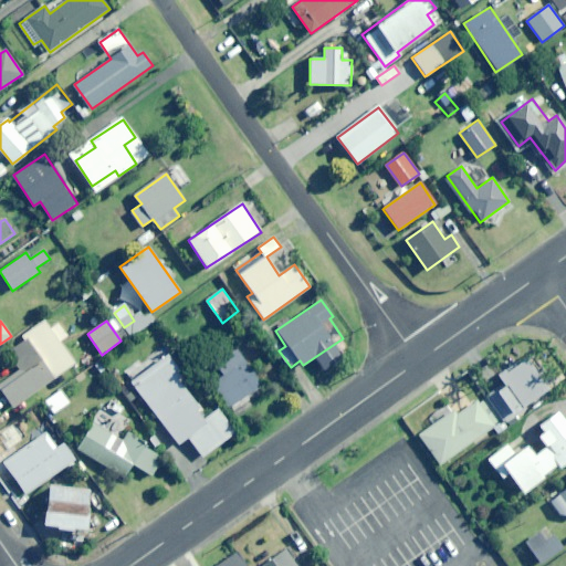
[(58,323),(49,329),(43,322),(7,348),(23,370),(0,387),(0,388),(13,407),(74,363),(59,342),(66,336),(58,323)]
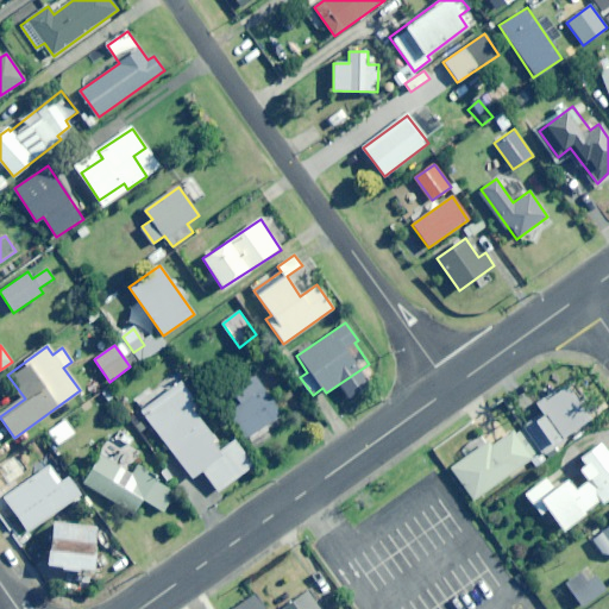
[(258,447),(274,437),(267,425),(282,415),(255,374),(220,397),(246,438),(250,435),(258,447)]
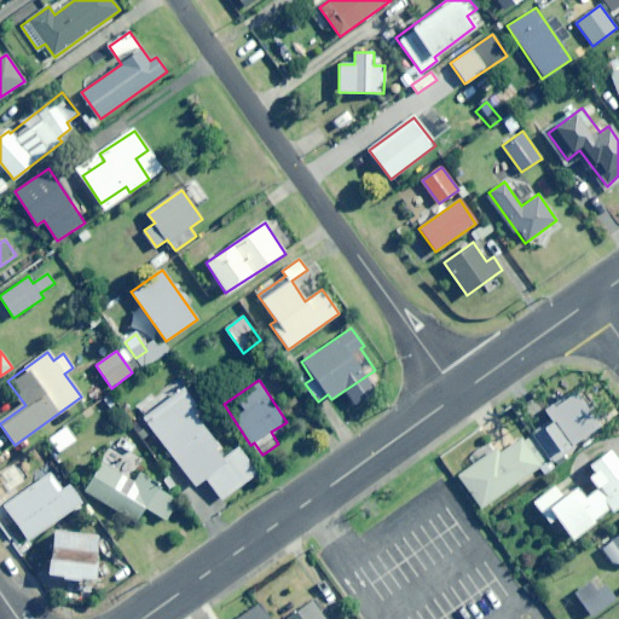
[(192,414),(198,409),(178,381),(156,398),(161,405),(143,418),(195,486),(204,479),(221,501),(258,473),(237,447),(225,457),(192,414)]
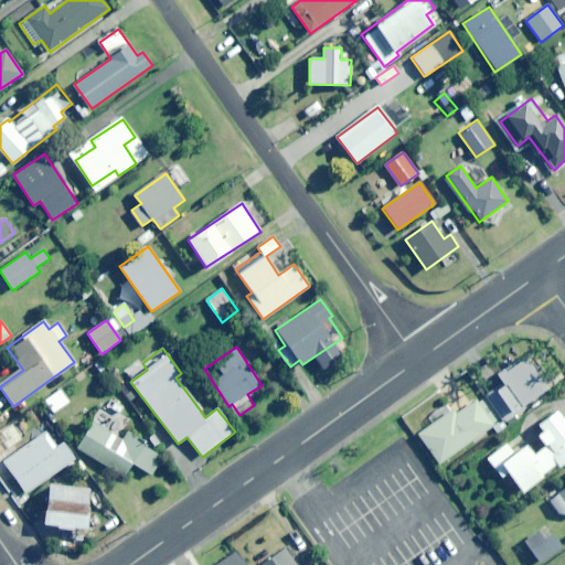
[(513,412),(544,390),(522,358),(496,376),(501,383),(455,416),(451,411),(418,435),(439,464),(492,426),(498,433),(507,426),(503,422),(515,414),(513,412)]
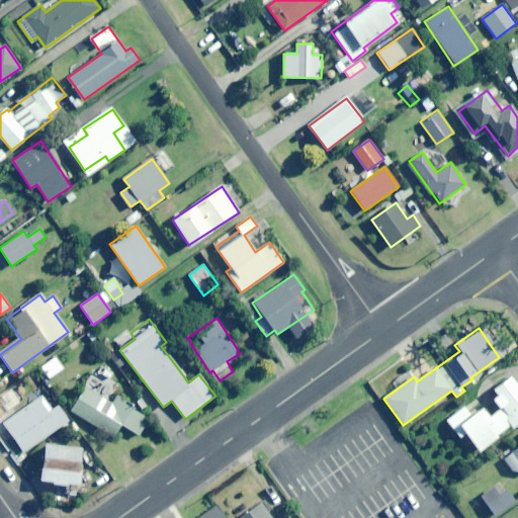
[(513,428),(517,423),(517,387),(509,376),(492,390),(497,396),(492,400),(500,409),(489,417),(482,408),(470,416),(463,407),(447,420),(459,437),(464,433),(480,451),(511,427),(513,428)]
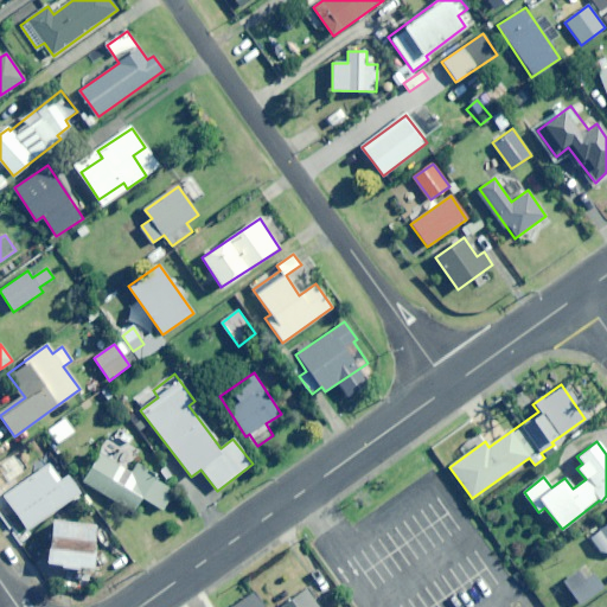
[(138,464),(132,472),(102,452),(83,480),(132,512),(142,498),(161,510),(173,492),(154,479),(157,475),(138,464)]
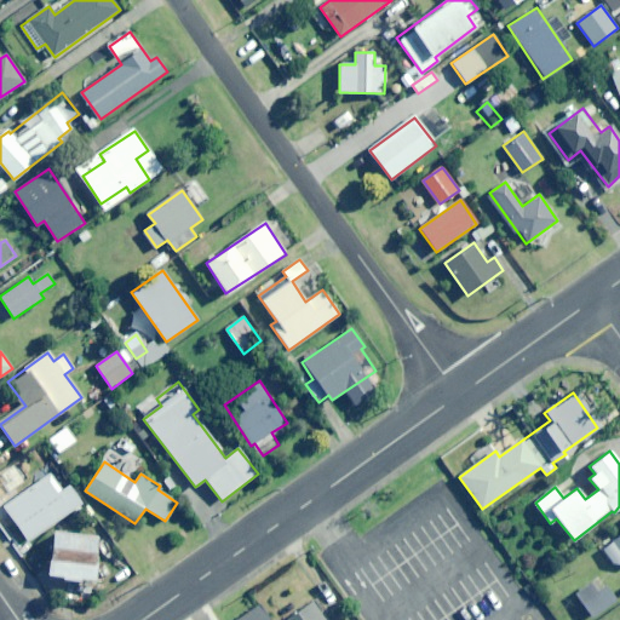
[(0,488),(5,497),(26,482),(15,466),(0,477),(0,488)]
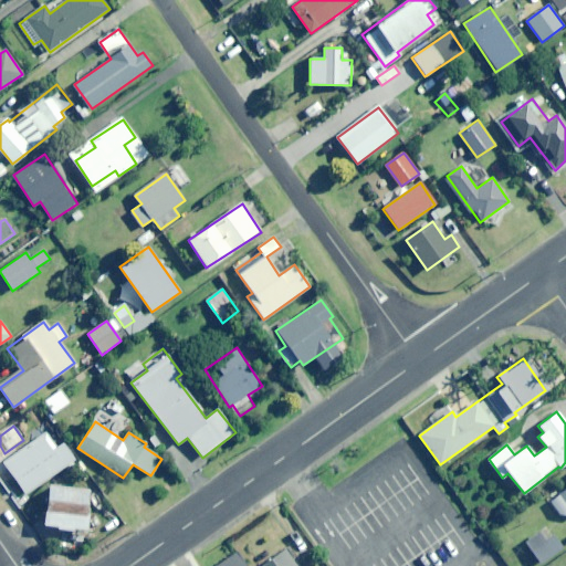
[(63,443),(56,449),(45,432),(3,461),(25,493),(75,460),(63,443)]
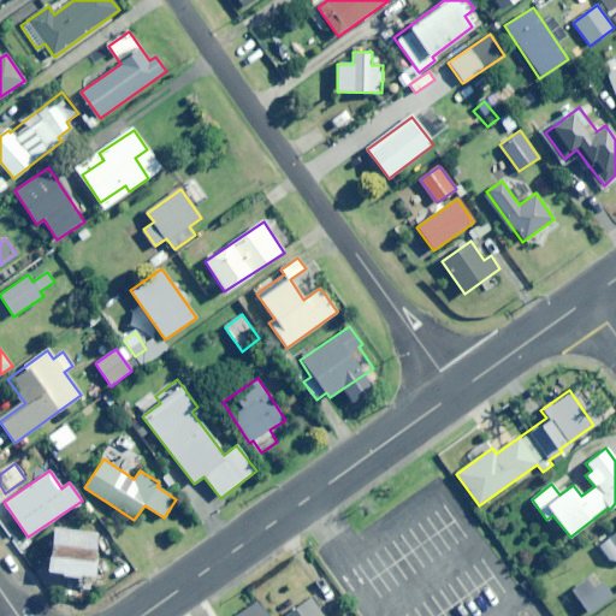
[(615,516),(615,519),(615,520),(615,529),(599,543),(611,561),(615,560),(615,516)]
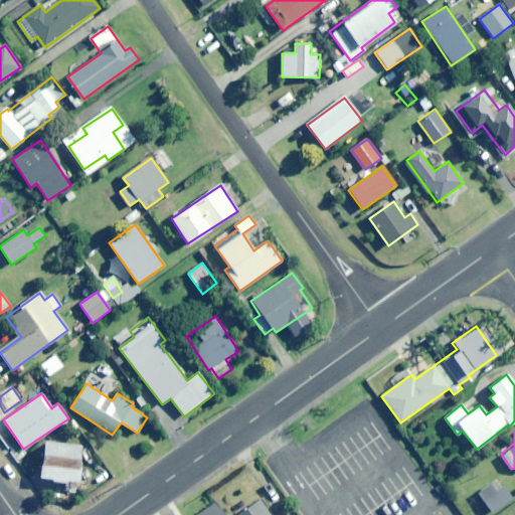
[(41,480),(78,483),(79,468),(76,468),(78,445),(43,443),(41,480)]
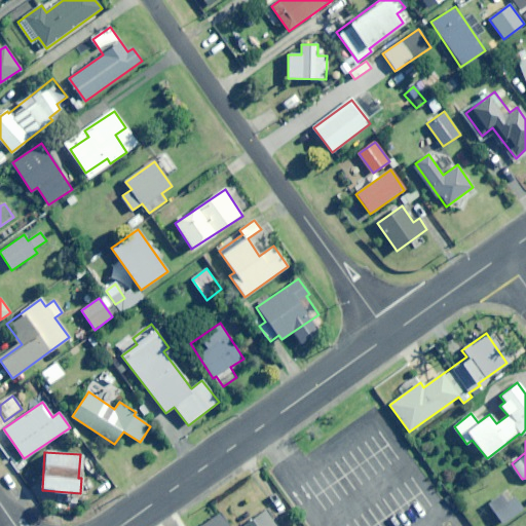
[(515,497),(508,502),(502,495),(490,503),(503,523),(524,510),(515,497)]
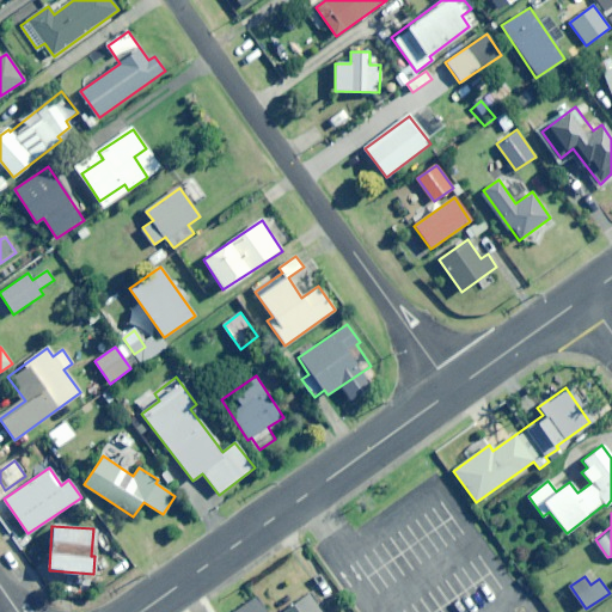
[(320,611),(308,595),(285,611),(320,611)]
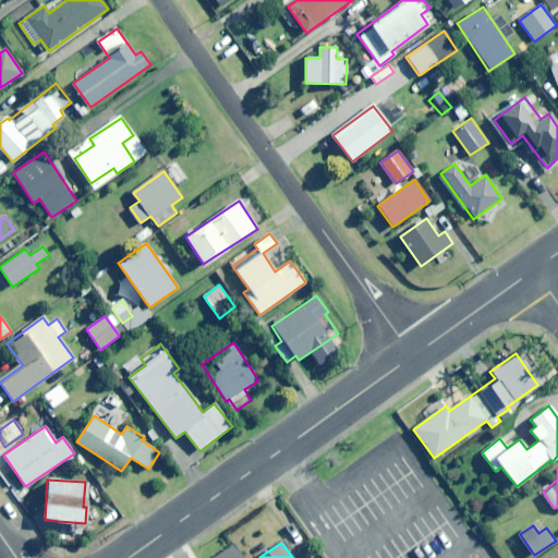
[(242,557),(233,544),(213,557),(242,557)]
